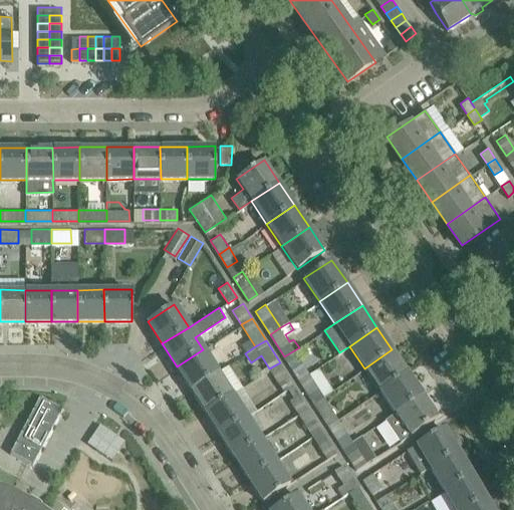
[(299,379),(313,369),(299,347),(284,356),(299,379)]
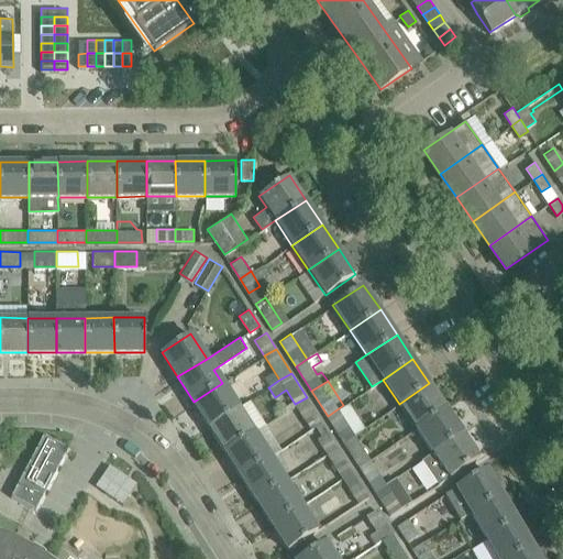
[(238,407),(222,383),(194,402),(209,426),(238,407)]
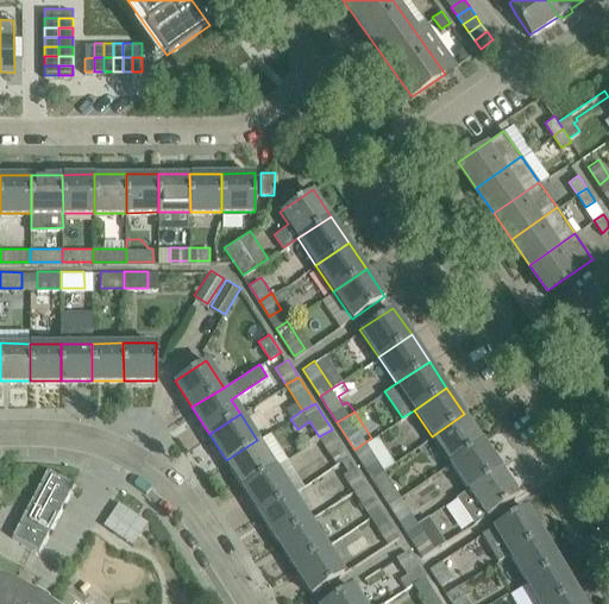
[(432,436),(450,463),(482,440),(464,414),(432,436)]
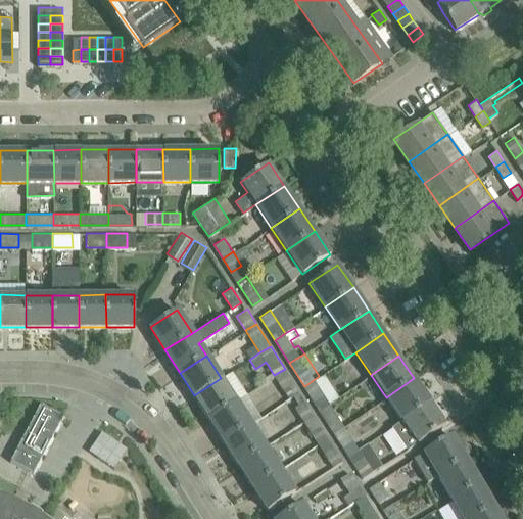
[(323,374),(319,376),(304,386),(319,409),(329,403),(335,398),(325,383),(326,382),(328,384),(339,377),(333,368),(323,375),(323,374)]
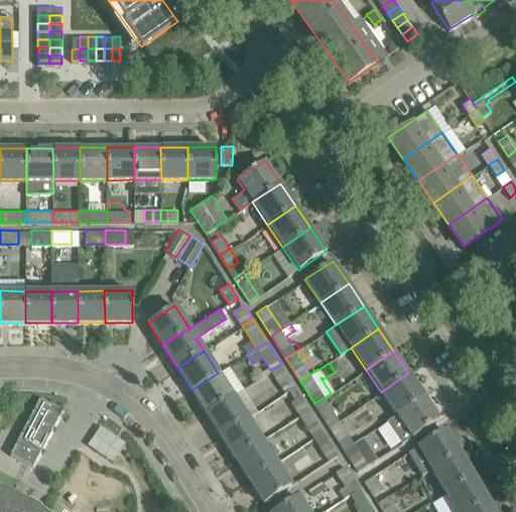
[(284,392),(289,390),(295,386),(281,364),(270,370),(284,392)]
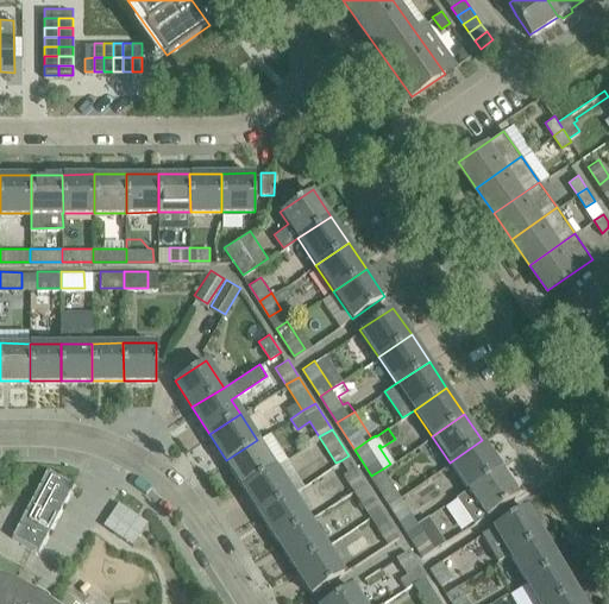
[(275,466),(257,440),(226,460),(243,486),(275,466)]
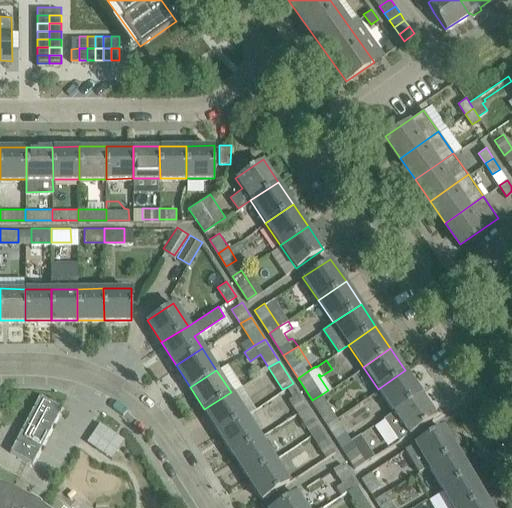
[(378,389),(393,411),(420,392),(405,370),(378,389)]
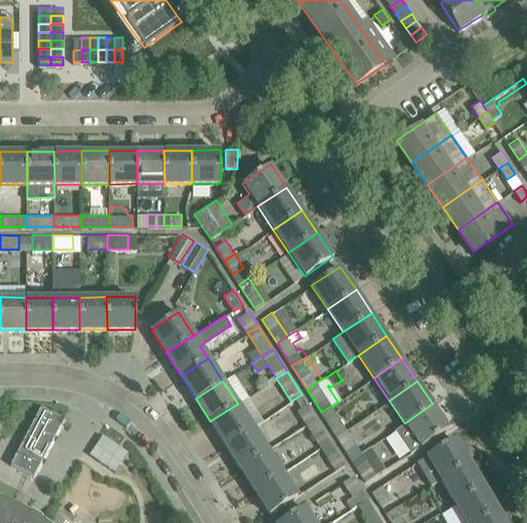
[(306,424),(316,418),(302,394),(295,398),(301,407),(296,410),(306,424)]
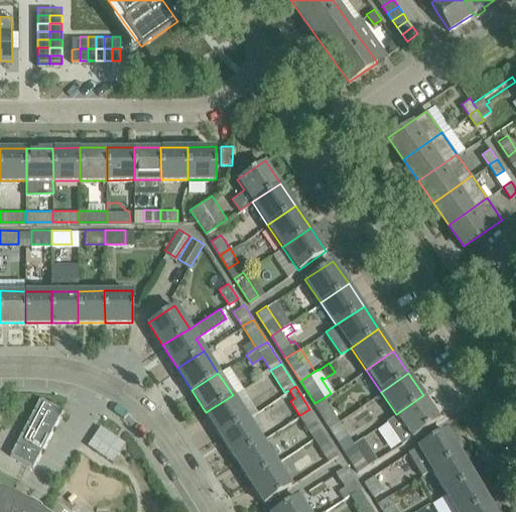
[(206,412),(220,434),(247,417),(233,395),(206,412)]
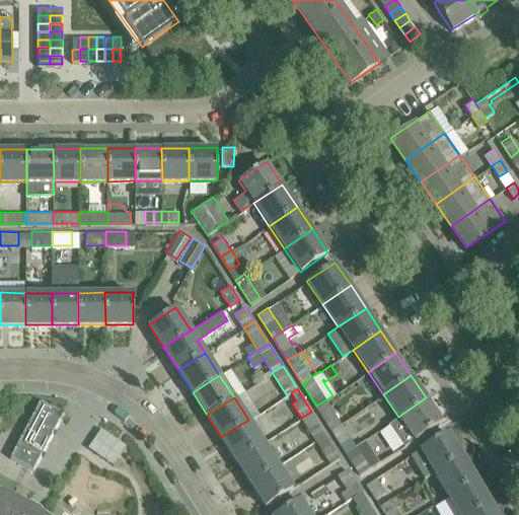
[(426,397),(398,417),(389,423),(404,445),(414,439),(414,440),(442,421),(426,397)]
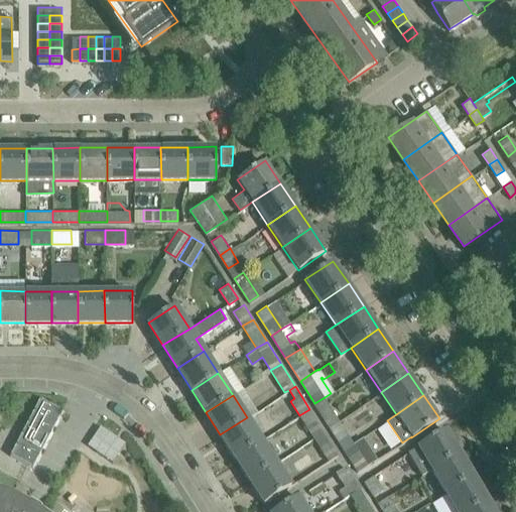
[(32,466),(59,415),(62,409),(42,399),(39,397),(38,399),(36,404),(34,407),(27,420),(10,454),(28,464),(32,466)]
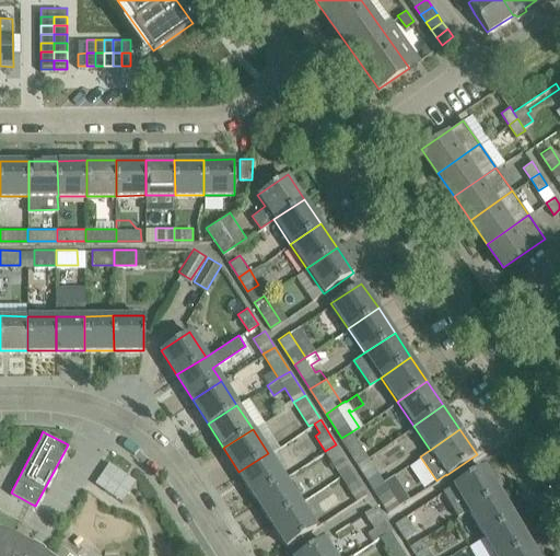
[(352,431),(341,438),(358,463),(369,455),(352,431)]
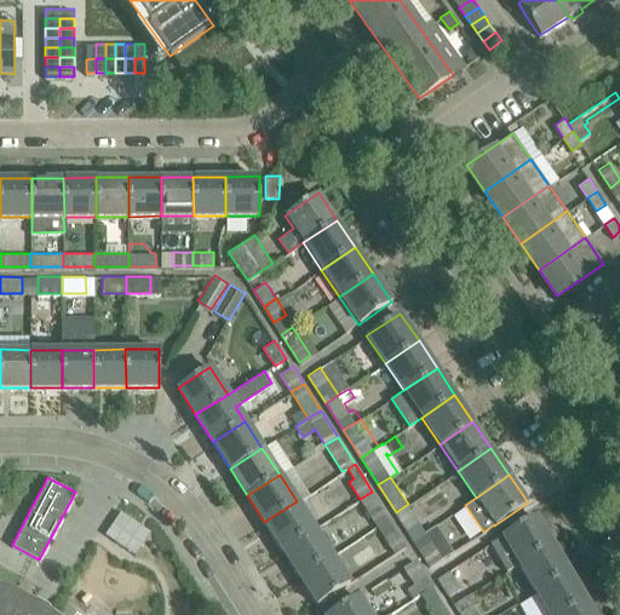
[(425,513),(448,498),(442,488),(437,492),(436,489),(420,499),(423,503),(419,504),(425,513)]
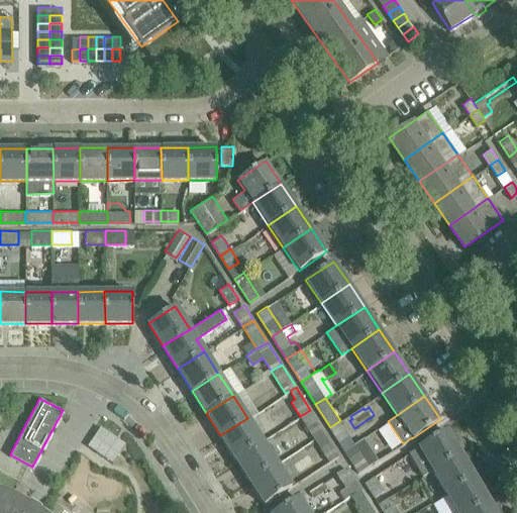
[(311,440),(314,438),(324,431),(310,410),(300,416),(308,429),(305,431),(311,440)]
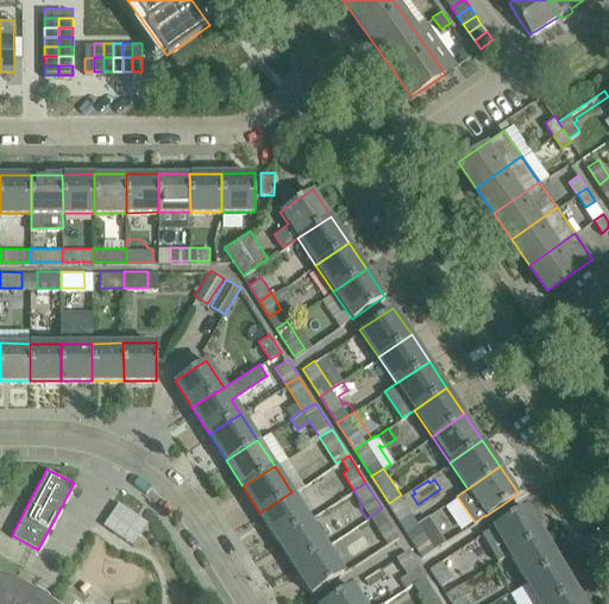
[(308,518),(292,492),(259,513),(277,539),(308,518)]
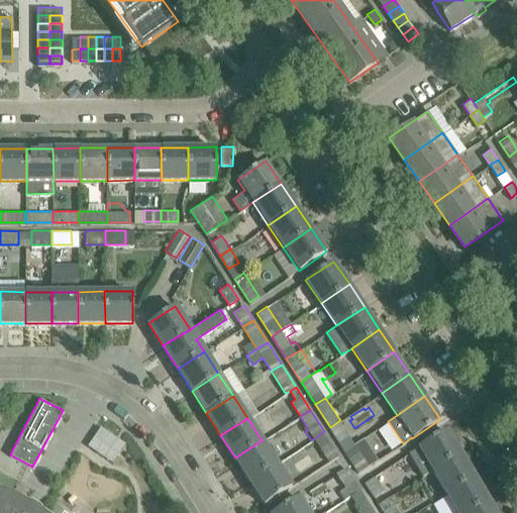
[(355,443),(340,420),(330,427),(344,449),(355,443)]
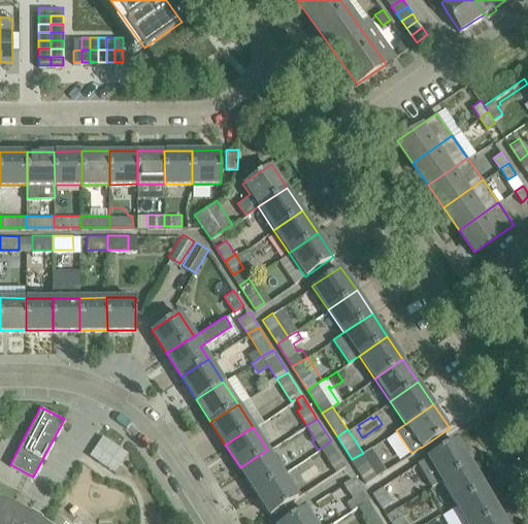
[(105,432),(91,454),(117,471),(132,451),(105,432)]
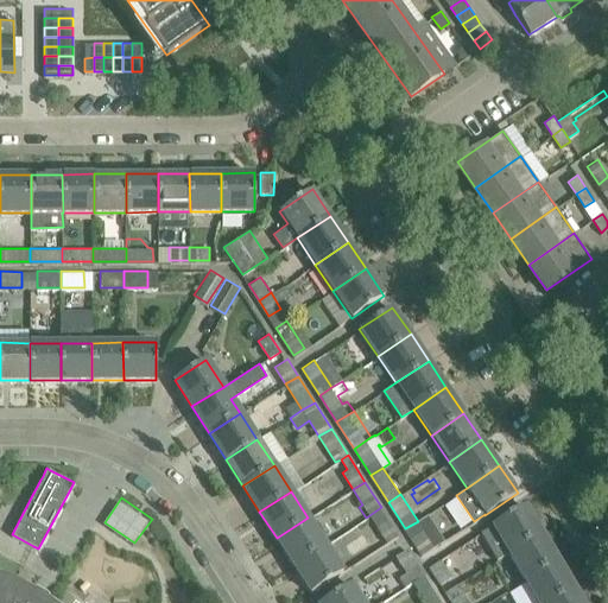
[(525,505),(505,516),(493,524),(493,525),(481,532),(498,558),(510,551),(510,552),(542,533),(525,505)]
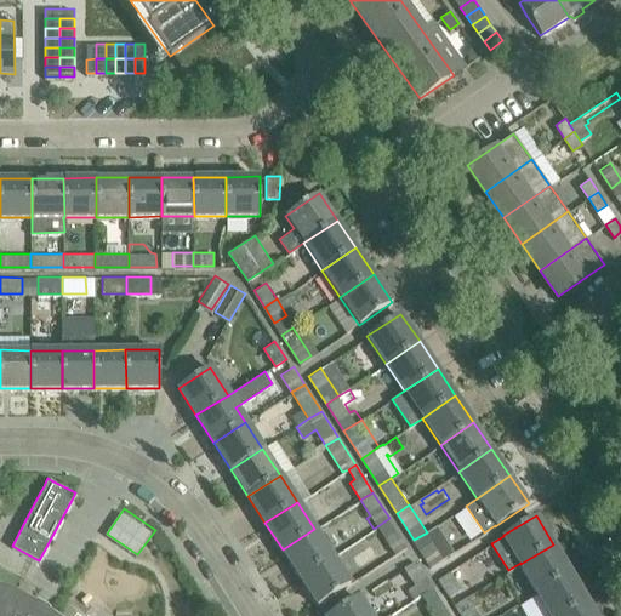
[(408,546),(389,518),(377,526),(387,542),(365,555),(372,568),(408,546)]
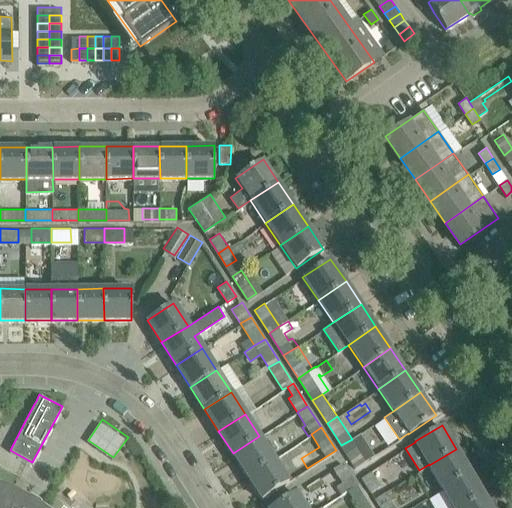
[(233,453),(247,476),(273,459),(259,436),(233,453)]
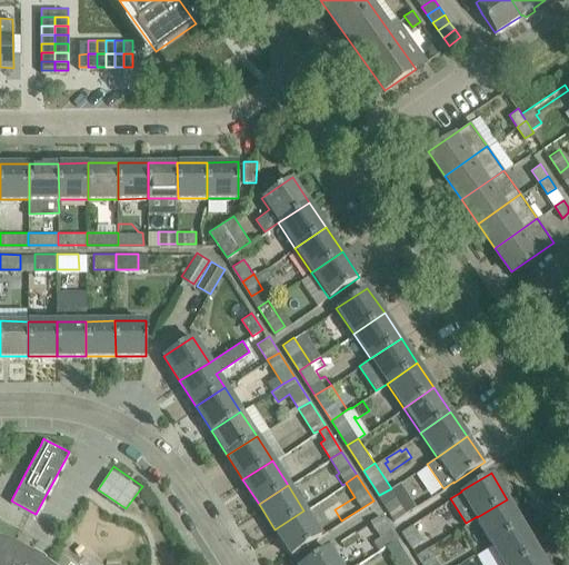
[(406,512),(391,488),(379,495),(395,518),(406,512)]
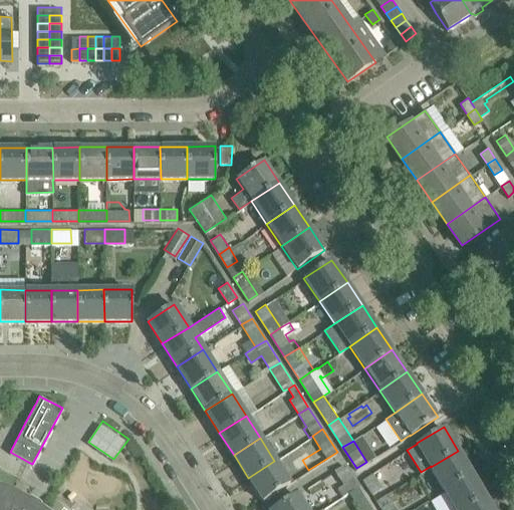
[(458,451),(431,467),(445,490),(472,474),(458,451)]
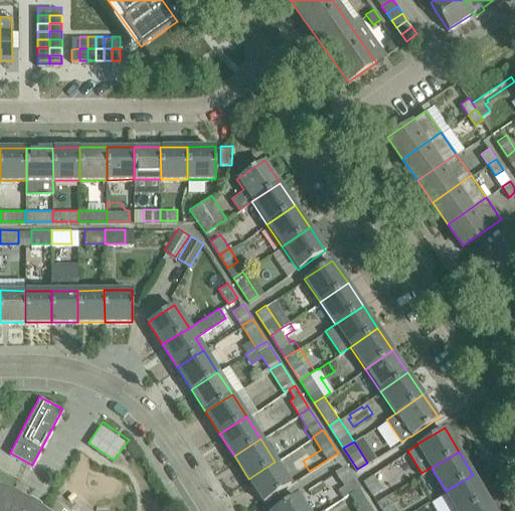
[(290,485),(275,462),(248,479),(264,501),(290,485)]
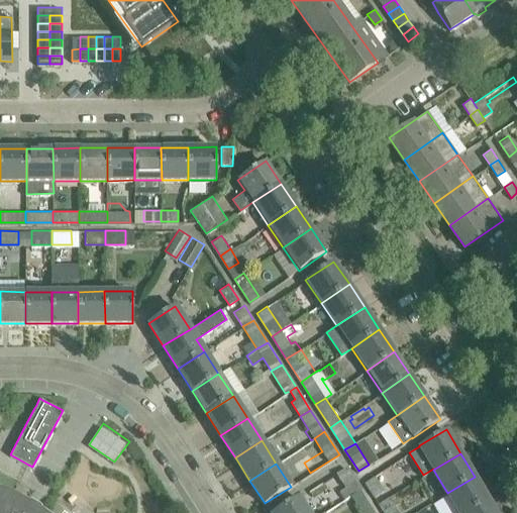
[(350,494),(351,494),(360,488),(346,466),(336,472),(345,486),(339,490),(344,498),(350,494)]
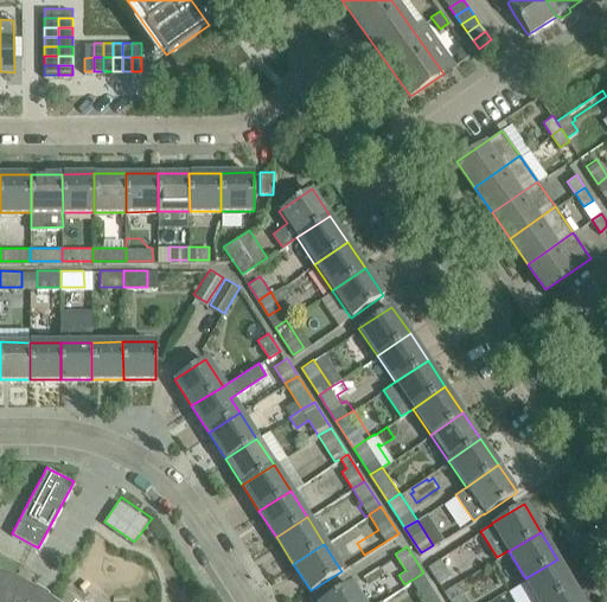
[(443,590),(457,582),(466,576),(451,551),(428,565),(443,590)]
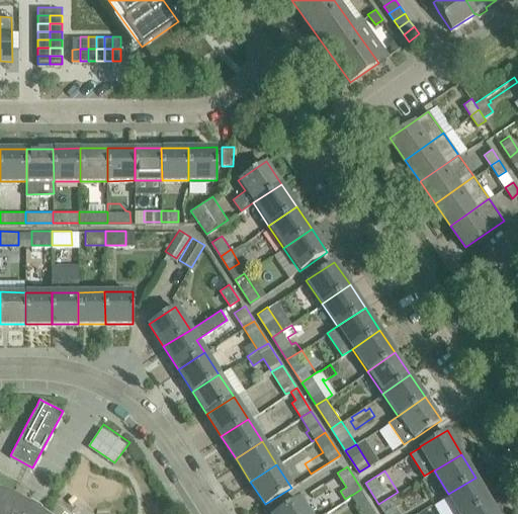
[(476,478),(448,494),(459,513),(466,513),(490,501),(476,478)]
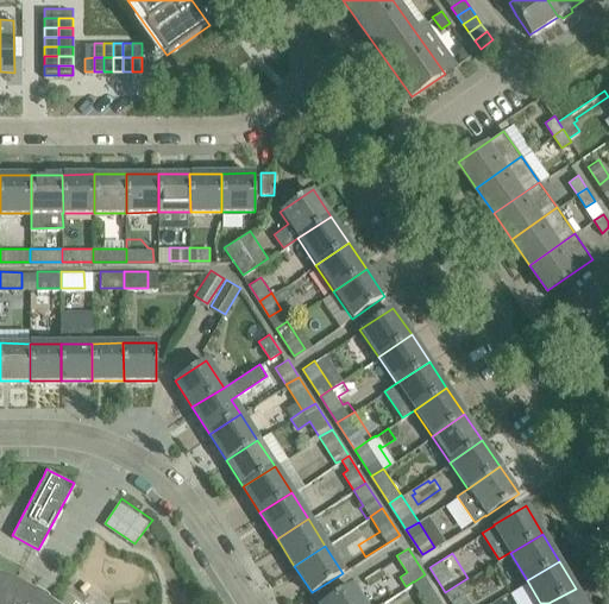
[(57,603),(50,598),(46,596),(43,599),(33,593),(36,589),(22,582),(14,578),(0,572),(0,603),(57,603)]
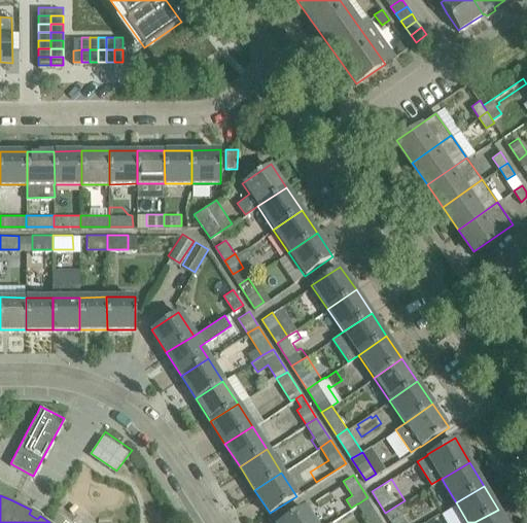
[(370,522),(378,522),(383,520),(367,497),(358,503),(363,513),(370,522)]
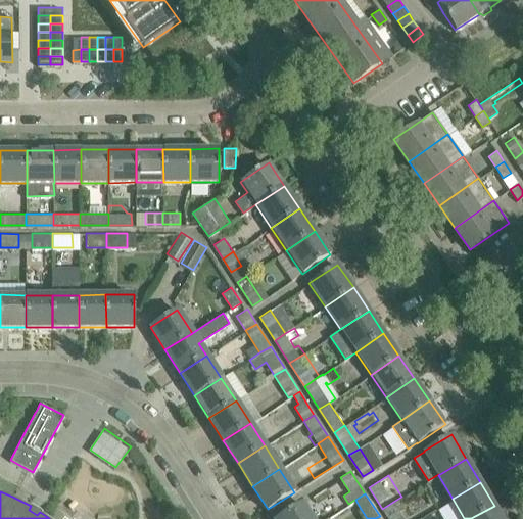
[(403,518),(393,502),(382,509),(388,518),(403,518)]
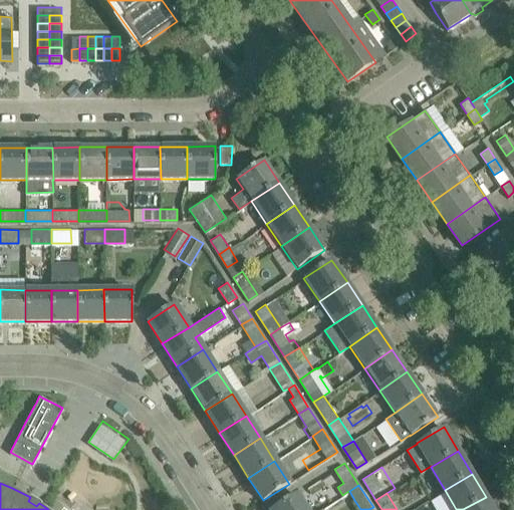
[(269,509),(305,509),(295,494),(269,509)]
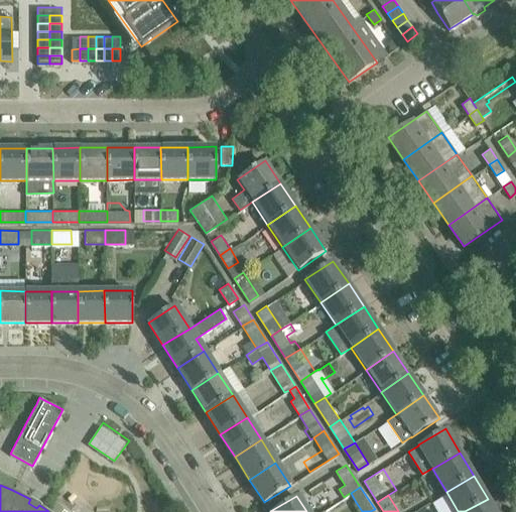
[(495,511),(488,499),(465,511),(495,511)]
